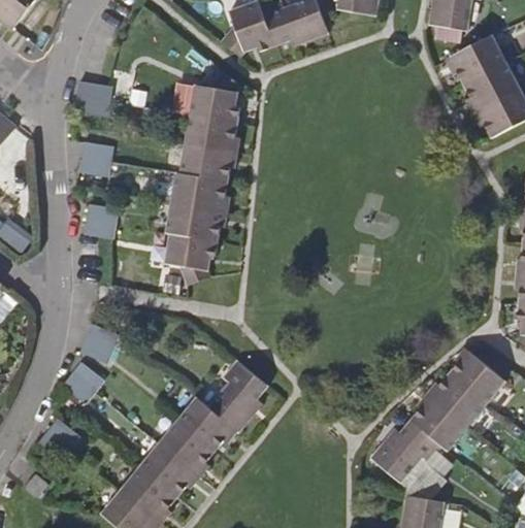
[(0,17),(12,27),(34,0),(0,0),(0,17)]
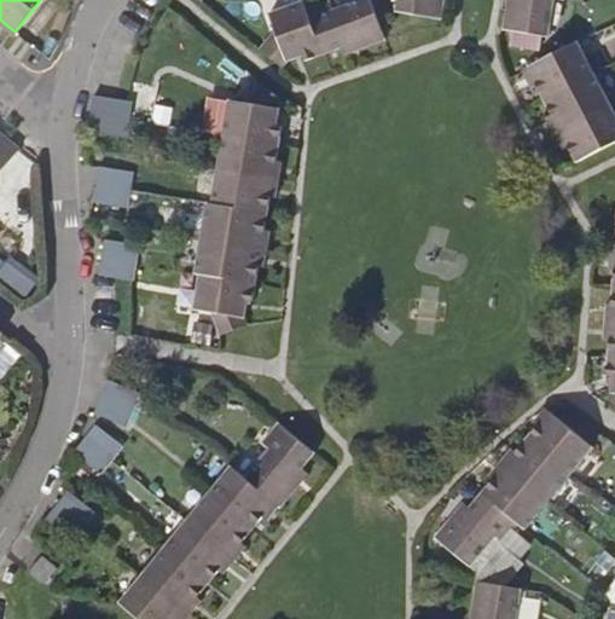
[(302,58),(321,52),(306,7),(302,0),(299,0),(268,11),(285,59),(301,55),(302,58)]
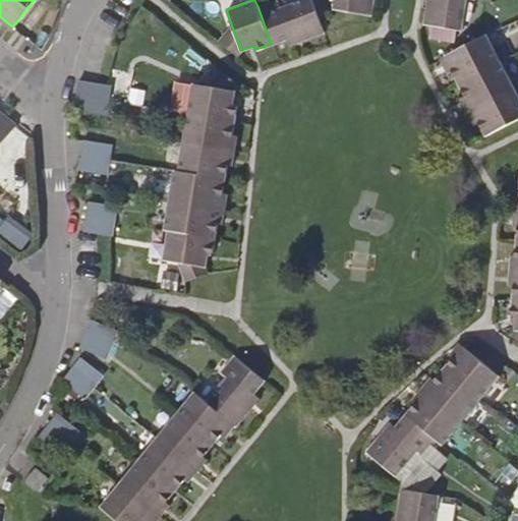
[(322,33),(314,14),(308,0),(299,0),(279,7),(276,0),(275,0),(257,6),(271,44),(286,39),(289,45),(322,33)]
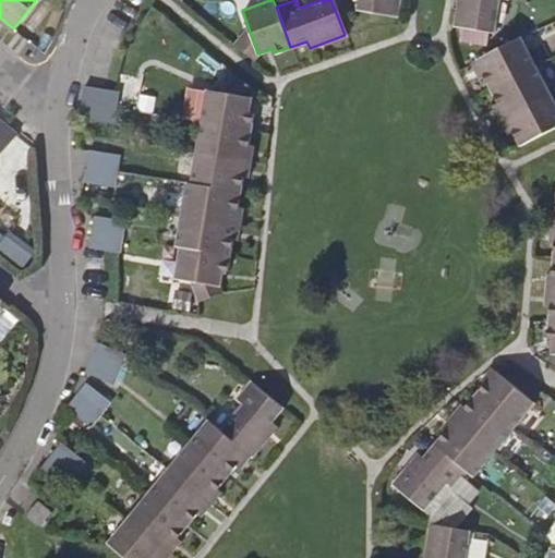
[(360,0),(359,9),(394,15),(396,0),(360,0)]
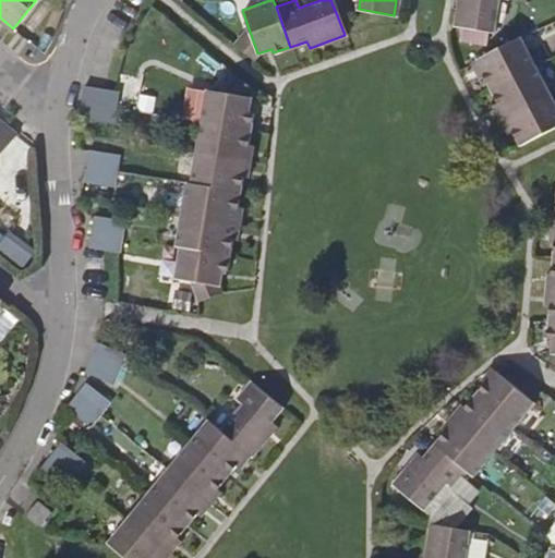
[(456,0),(451,25),(492,33),(497,0),(456,0)]
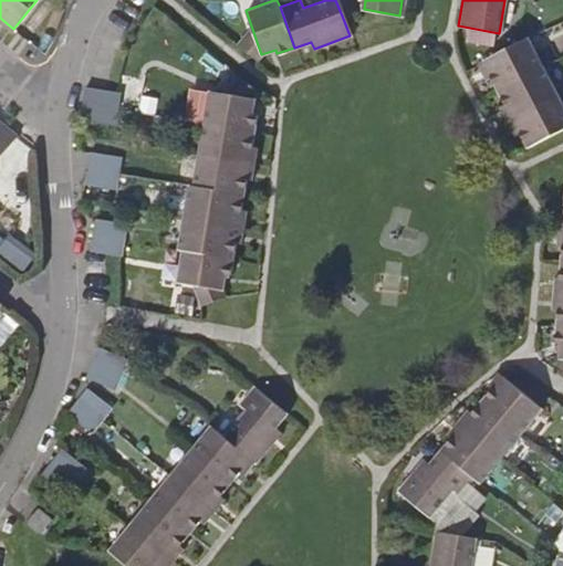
[(488,76),(494,88),(539,66),(524,39),(478,63),(477,63),(483,79),(488,76)]
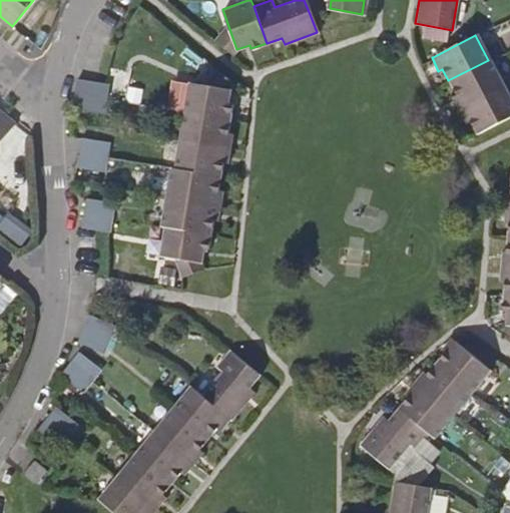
[(450,95),(457,109),(501,87),(488,60),(448,80),(454,92),(450,95)]
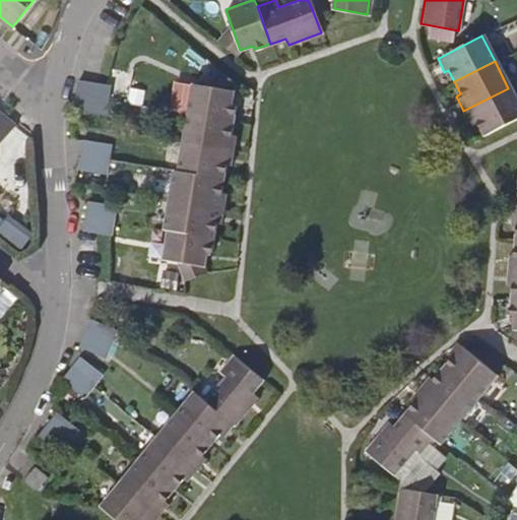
[(239,84),(220,68),(205,85),(234,90),(239,84)]
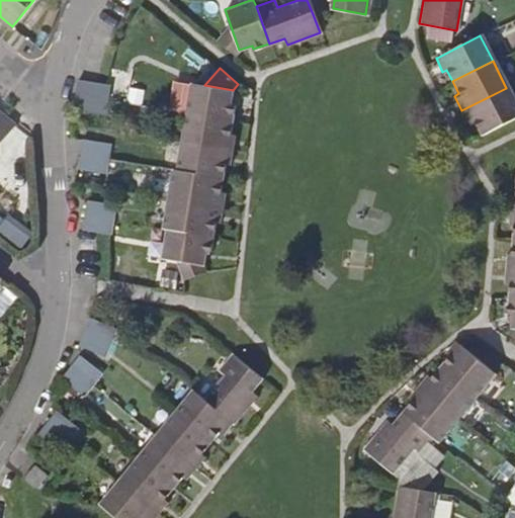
[(75,78),(73,91),(101,97),(104,83),(99,82),(75,78)]
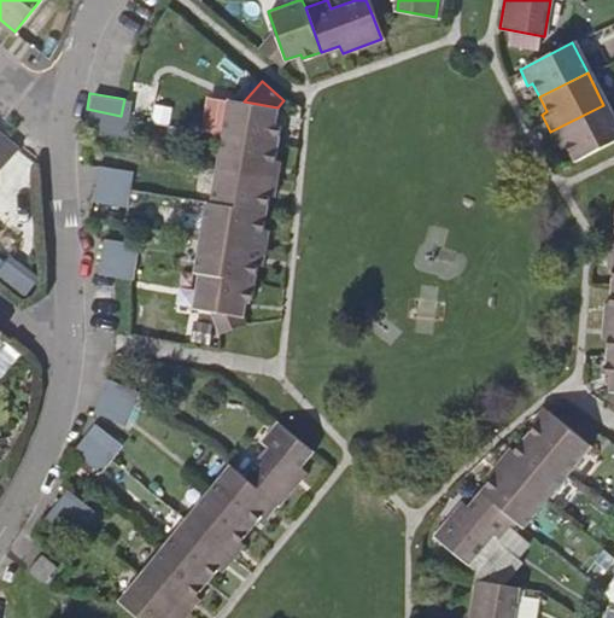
[(275,124),(278,108),(244,101),(231,99),(224,134),(275,144),(279,124),(275,124)]
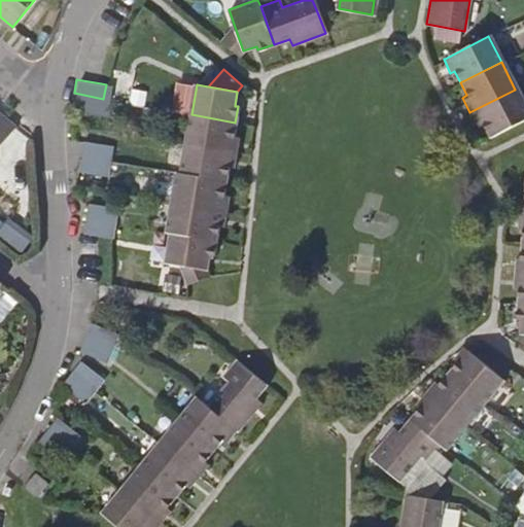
[(523,107),(515,90),(469,112),(477,126),(483,124),(490,136),(523,117),(523,107)]
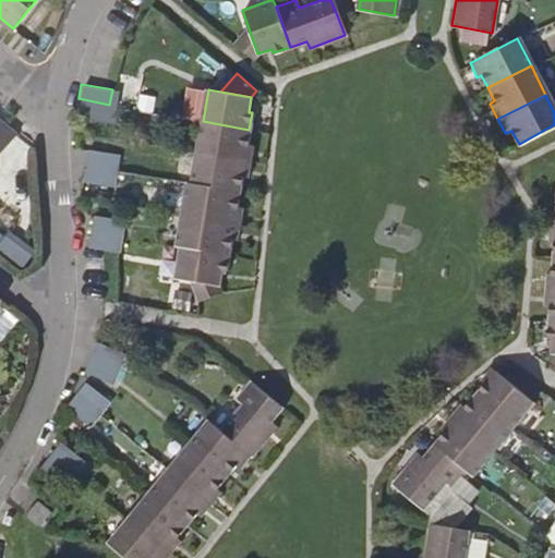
[(77,109),(77,114),(107,119),(109,105),(79,98),(77,109)]
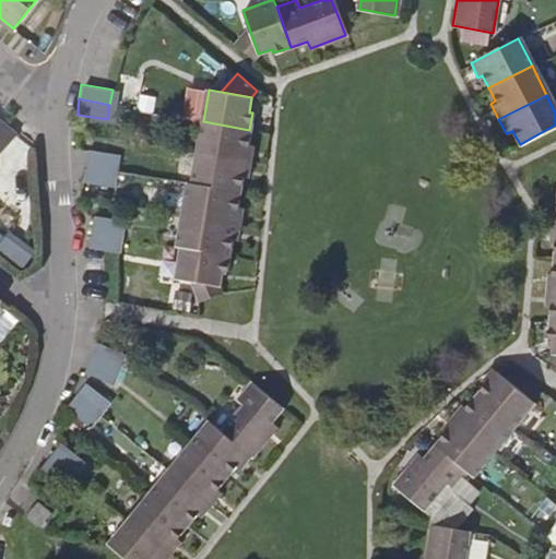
[(0,154),(16,134),(0,120),(0,154)]
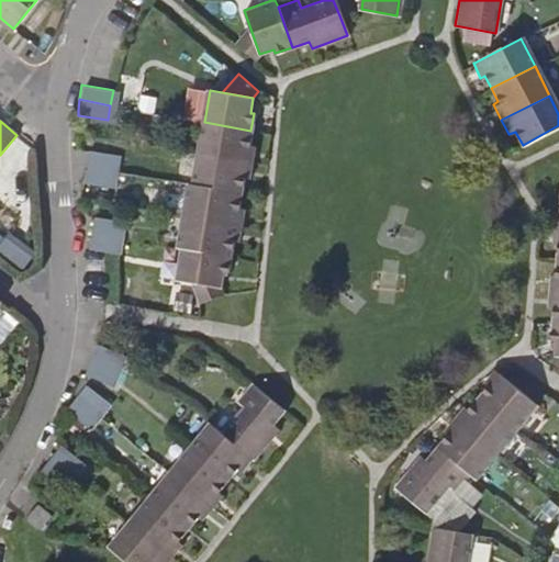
[(250,131),(204,122),(199,154),(242,161),(244,145),(249,146),(250,131)]
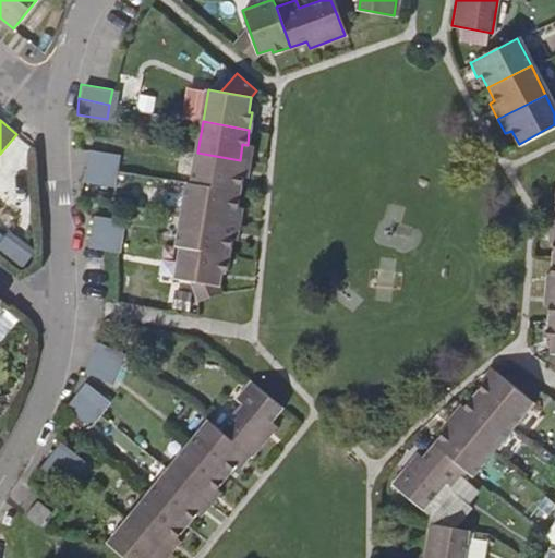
[(83,165),(115,170),(118,154),(85,147),(83,165)]
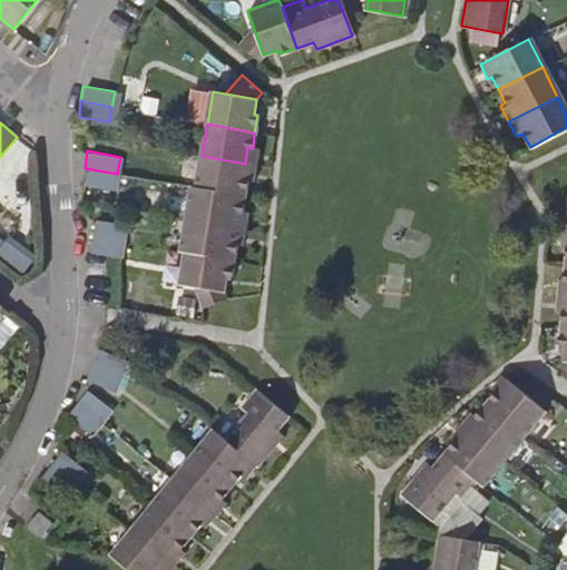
[(196,187),(244,196),(246,179),(243,178),(245,164),(202,156),(196,187)]
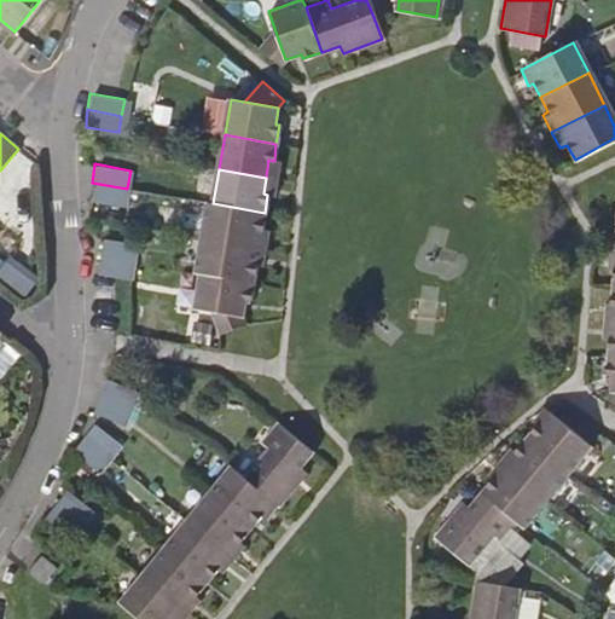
[(127,189),(92,183),(88,200),(123,207),(127,189)]
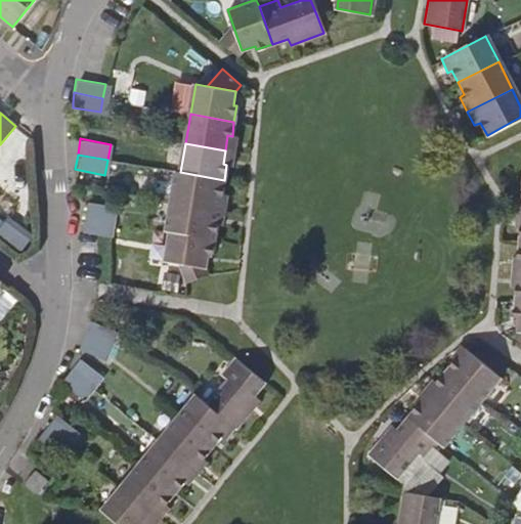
[(169,202),(215,210),(218,193),(221,194),(224,180),(180,172),(174,171),(169,202)]
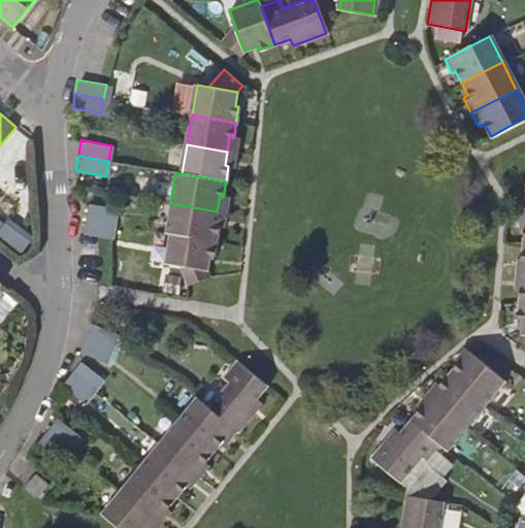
[(85,218),(113,223),(116,207),(88,202),(85,218)]
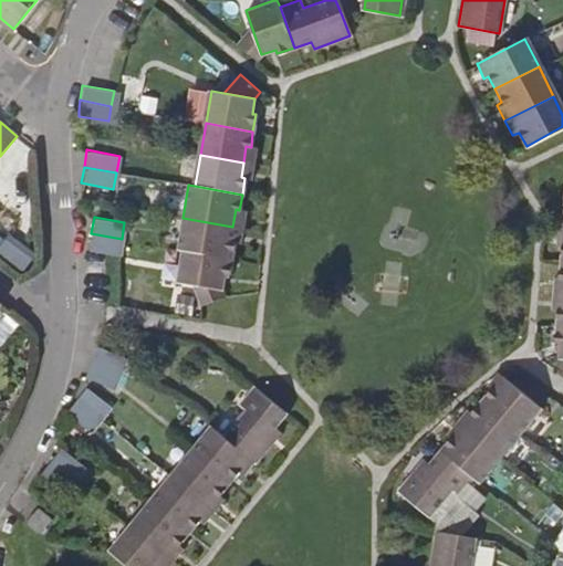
[(178,248),(184,250),(231,258),(235,241),(230,240),(232,227),(183,218),(178,248)]
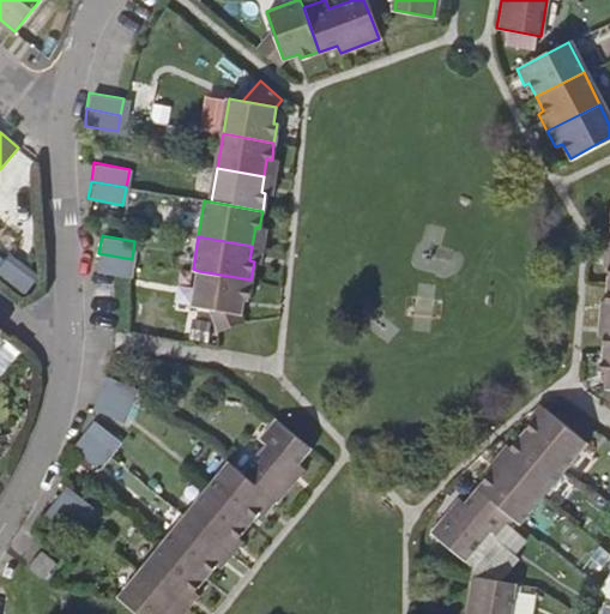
[(96,270),(119,275),(128,277),(132,259),(98,253),(96,270)]
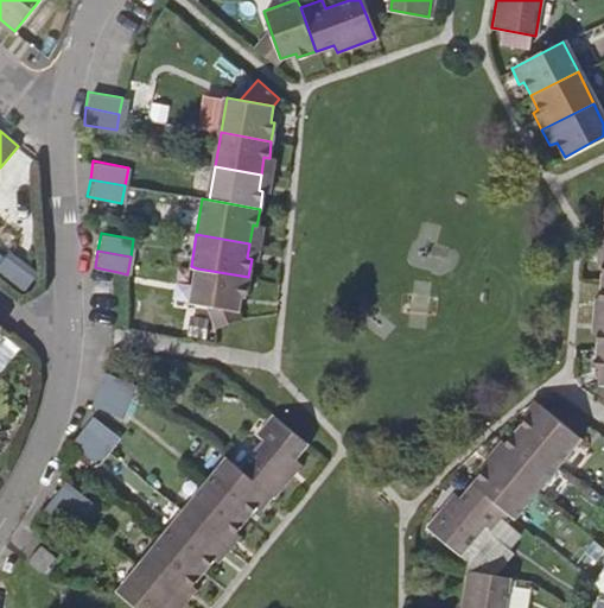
[(246,295),(248,277),(197,268),(191,301),(207,304),(239,309),(241,293),(246,295)]
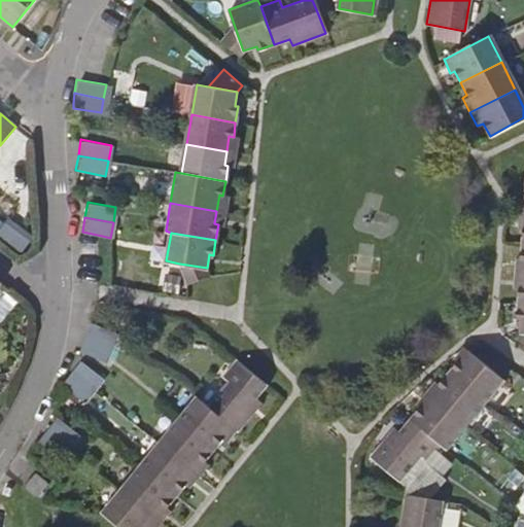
[(515,256),(515,273),(523,273),(523,243),(521,243),(521,257),(515,256)]
